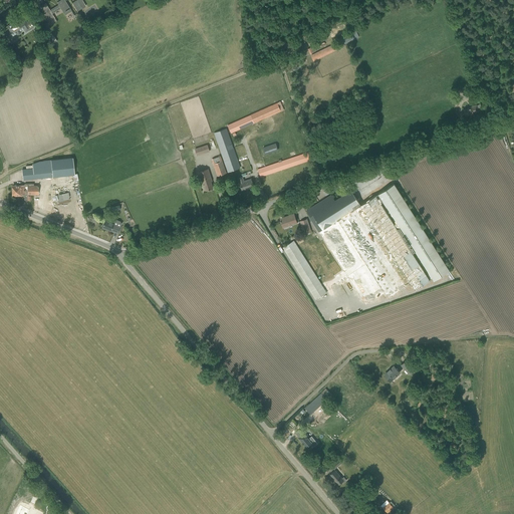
[(69,8),(65,1),(64,0),(60,0),(56,2),(58,5),(50,11),(45,3),(40,6),(42,10),(50,24),(55,21),(51,14),(59,9),(62,13),(63,12),(64,15),(71,11),(69,8)]
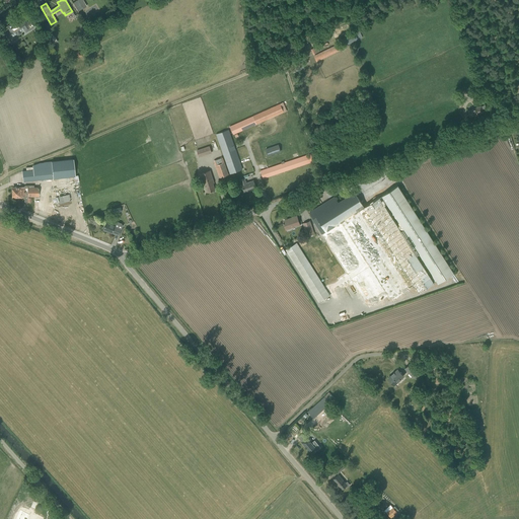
[(86,5),(83,0),(78,0),(76,1),(81,9),(86,5)]
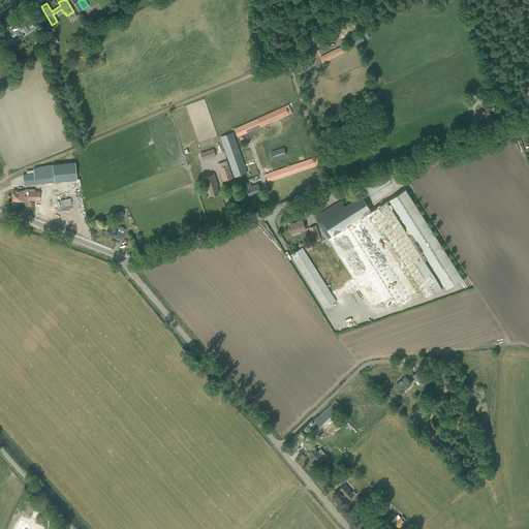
[(6,36),(6,37),(7,38),(11,44),(17,41),(13,36),(17,35),(18,35),(19,35),(20,35),(21,35),(21,34),(22,33),(22,32),(22,31),(24,30),(26,33),(29,31),(30,31),(36,27),(32,21),(27,24),(25,21),(21,24),(19,20),(13,23),(13,22),(10,24),(10,25),(6,28),(8,32),(7,33),(8,35),(6,36)]
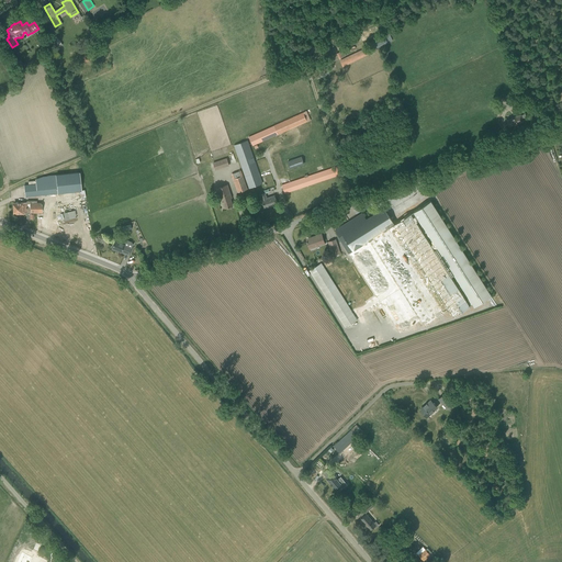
[(383,35),(369,43),(372,51),(392,41),(389,33),(384,36),(383,35)]
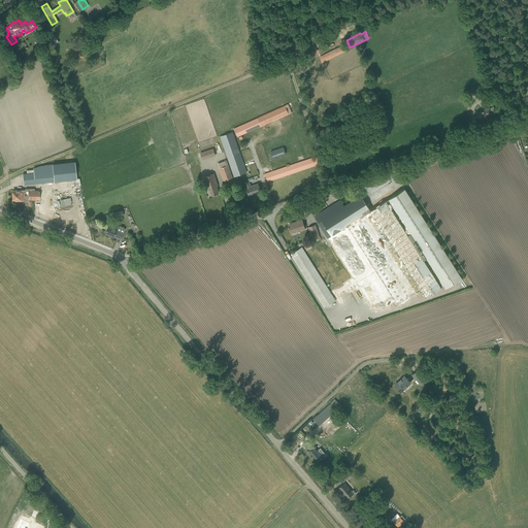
[(343,45),(320,57),(322,62),(345,51),(343,45)]
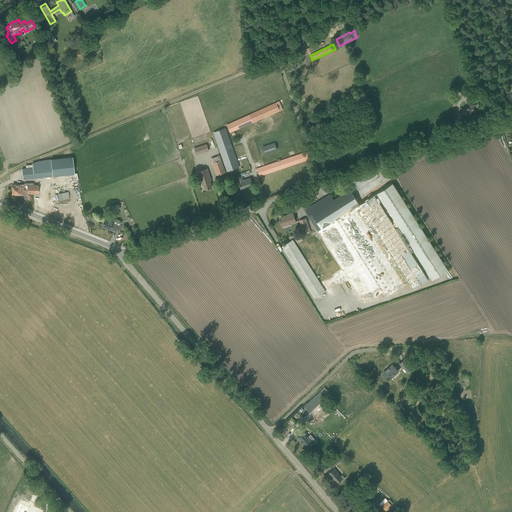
[(78,57),(89,51),(86,45),(75,51),(78,57)]
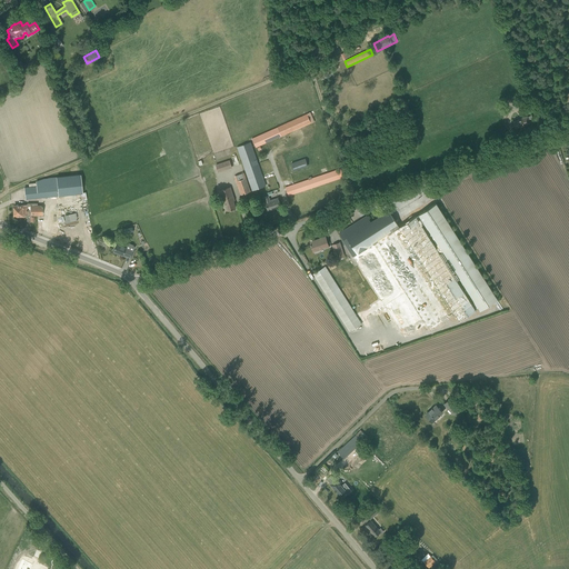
[(310,112),(251,138),(256,148),(315,121),(310,112)]
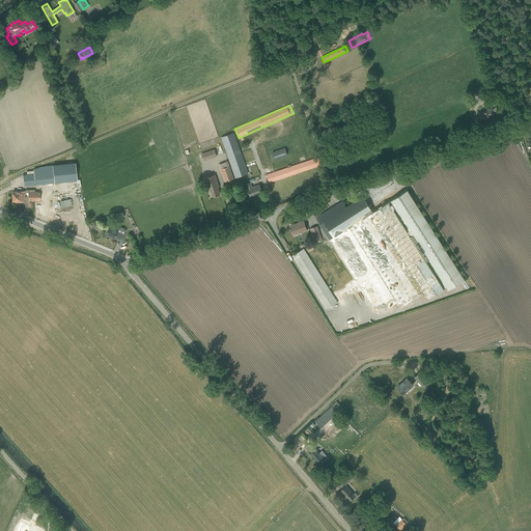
[(494,114),(494,113),(492,110),(492,109),(479,113),(481,119),(494,114)]
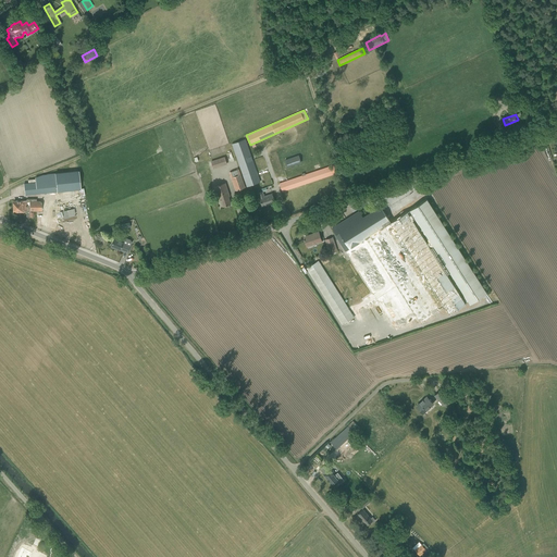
[(259,182),(244,138),(232,144),(247,186),(259,182)]
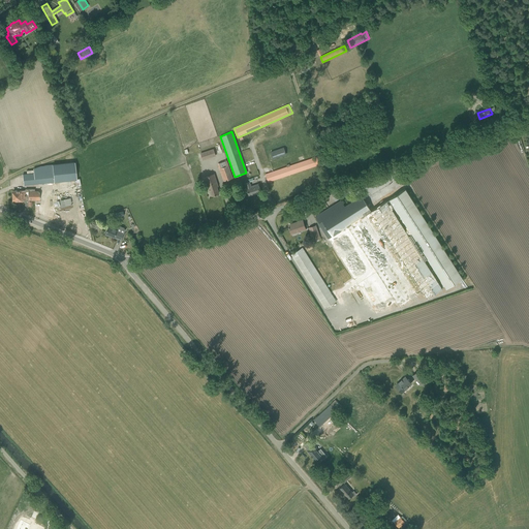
[(283,147),(271,152),(273,159),(286,154),(283,147)]
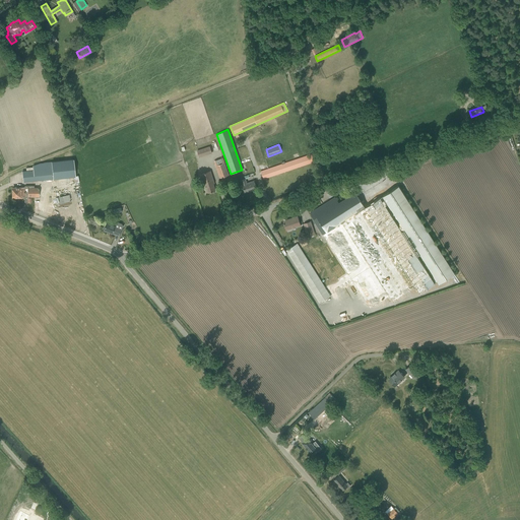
[(209,146),(197,150),(199,157),(212,153),(209,146)]
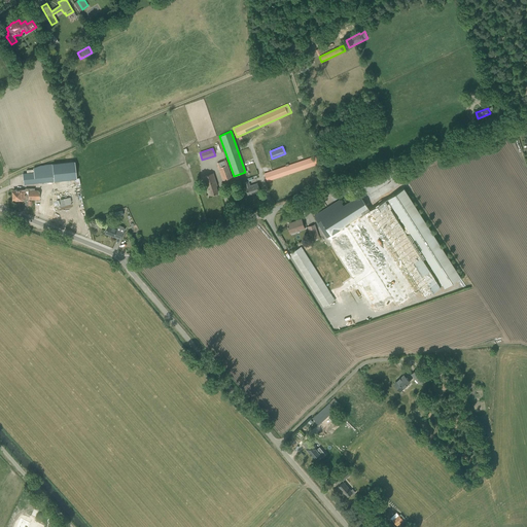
[(267,181),(318,164),(316,156),(289,165),(288,164),(285,165),(286,166),(265,173),(267,181)]
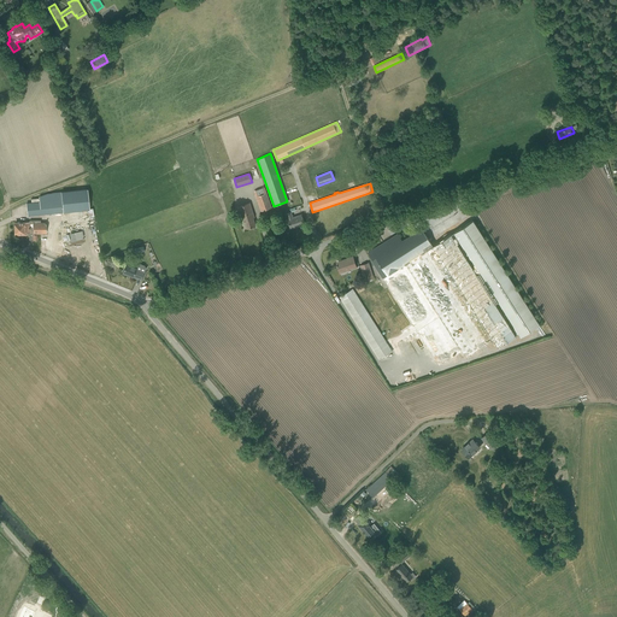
[(29,204),(27,204),(28,216),(89,209),(87,189),(65,192),(64,192),(62,192),(56,193),(46,194),(41,197),(42,200),(40,200),(40,203),(29,204)]
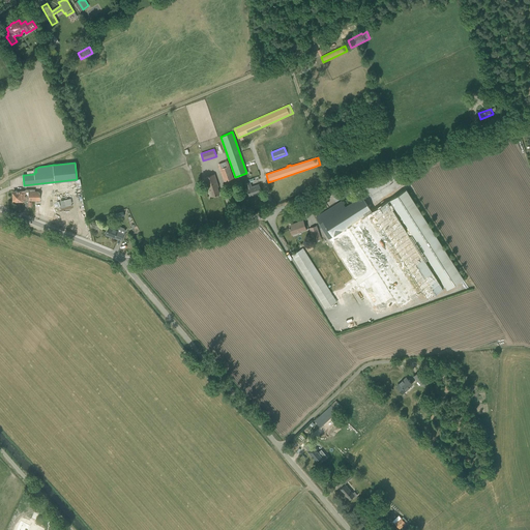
[(224,181),(233,178),(229,166),(219,169),(224,181)]
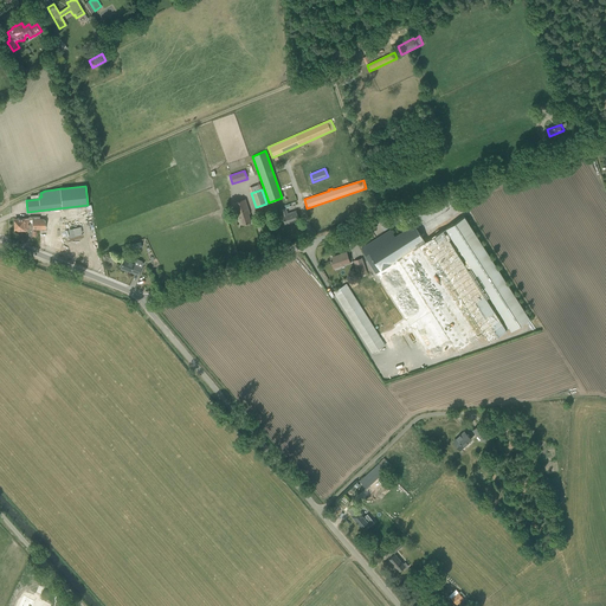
[(251,221),(249,216),(247,213),(250,212),(245,198),(233,201),(238,214),(239,213),(240,218),(243,224),(251,221)]
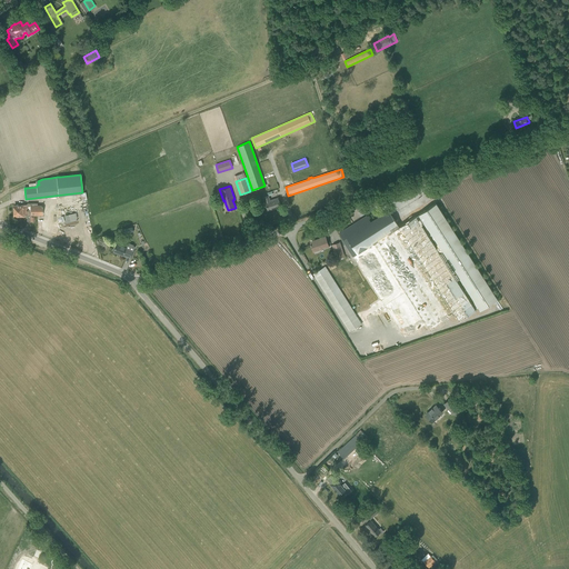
[(272,209),(280,206),(278,198),(270,200),(268,196),(265,197),(266,202),(268,210),(272,209)]
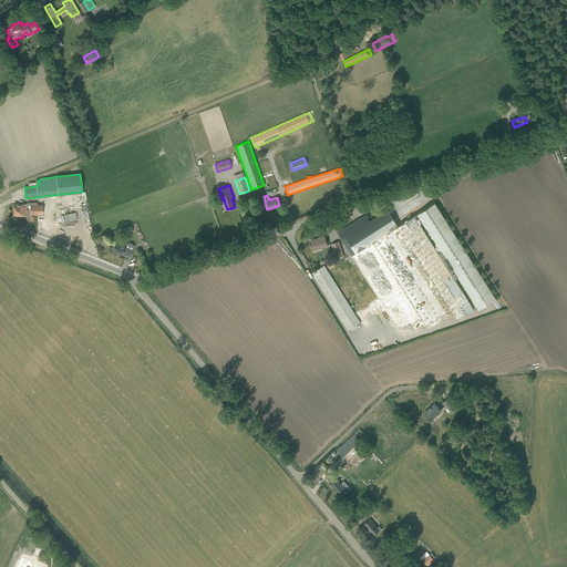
[(455,278),(457,277),(478,309),(496,298),(435,202),(398,226),(398,227),(400,229),(400,230),(401,233),(457,319),(474,308),(455,278)]
